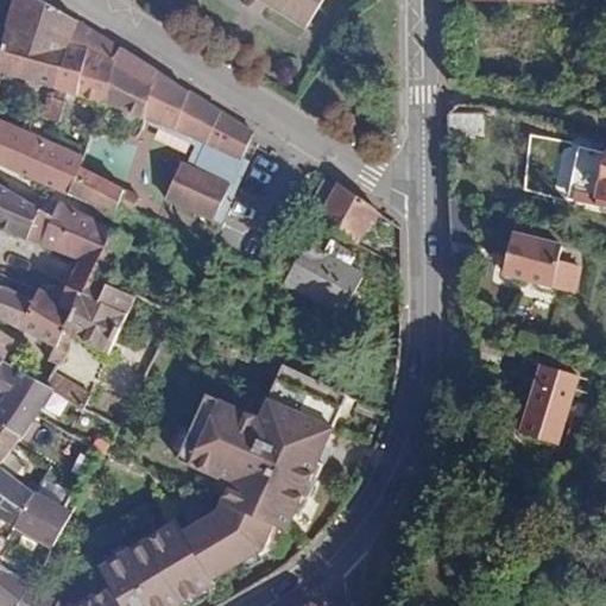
[(56,88),(80,20),(45,0),(14,0),(7,23),(6,23),(0,48),(0,69),(56,88)]
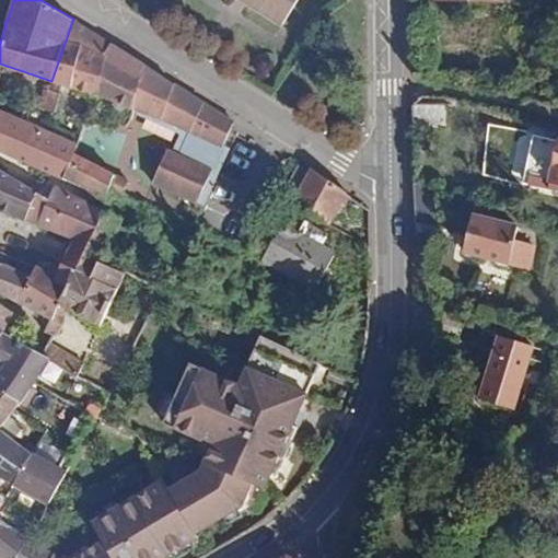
[(250,0),(285,22),(298,0),(250,0)]
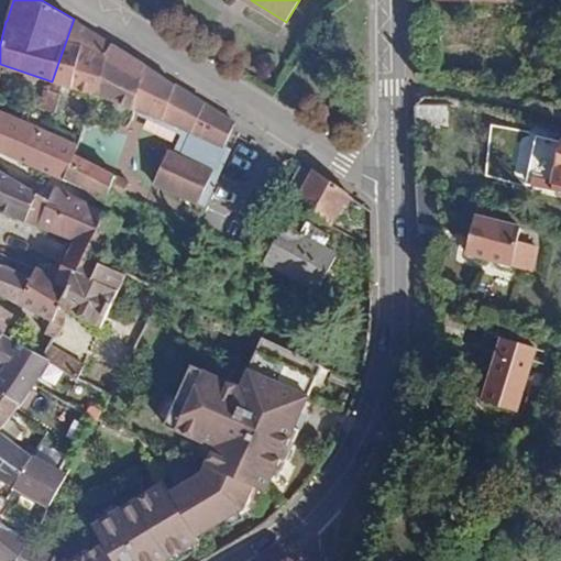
[(113,44),(74,19),(52,81),(64,85),(96,95),(113,44)]
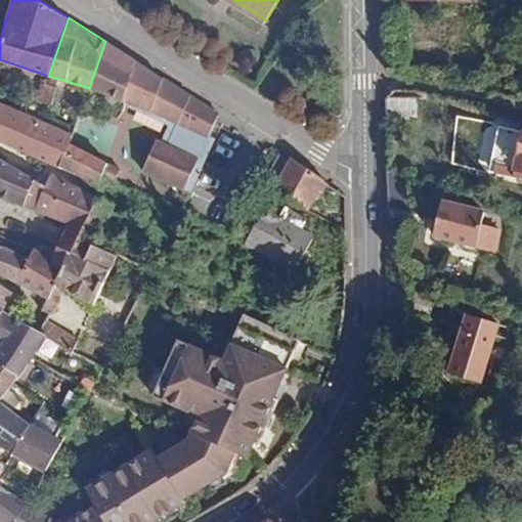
[(218,114),(105,41),(89,88),(148,112),(177,125),(167,147),(157,142),(143,173),(192,193),(203,170),(197,168),(218,114)]
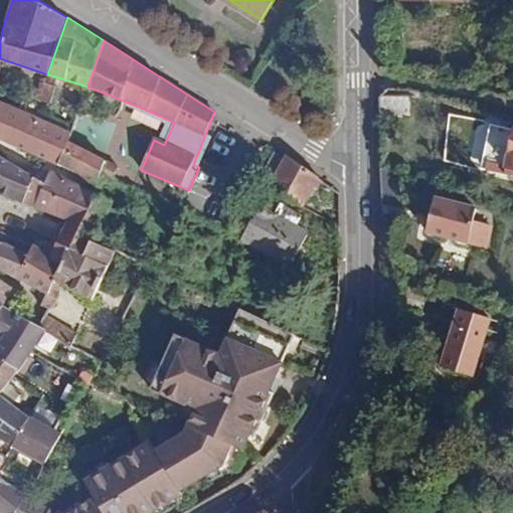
[(58,77),(47,74),(45,84),(55,89),(58,77)]
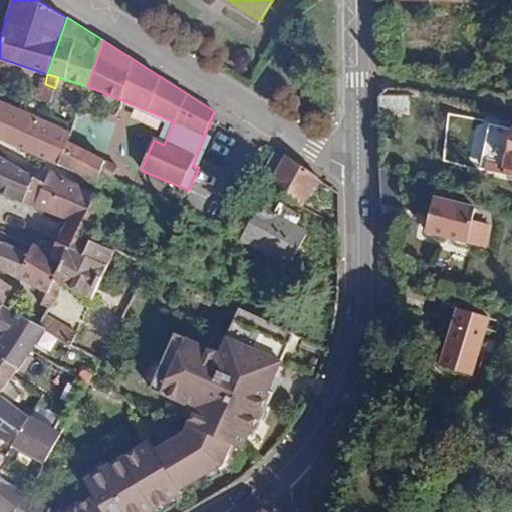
[(55,88),(45,84),(43,83),(40,90),(38,97),(42,98),(51,102),(55,88)]
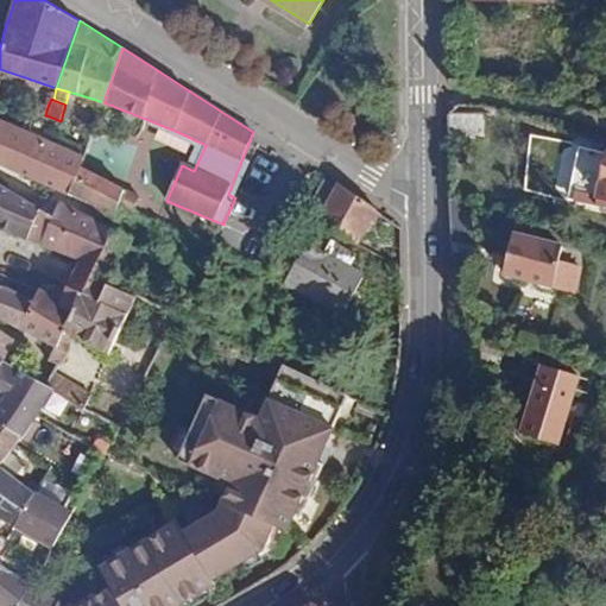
[(446,113),(447,139),(485,137),(484,111),(446,113)]
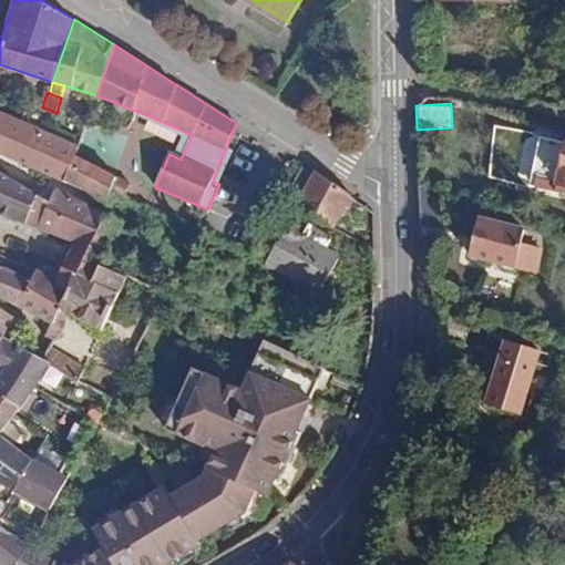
[(78,147),(0,111),(0,151),(65,182),(74,156),(78,147)]
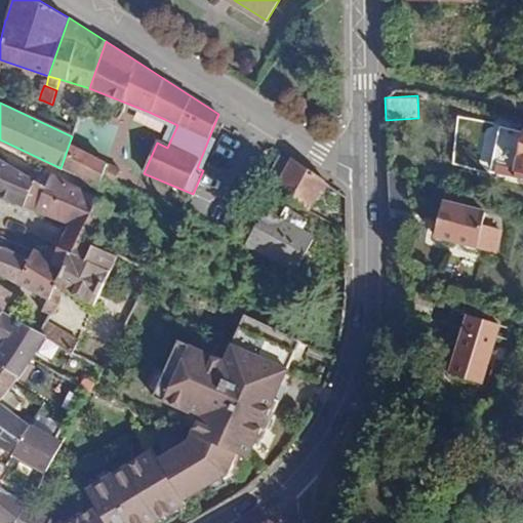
[(510,168),(522,170),(522,132),(520,131),(510,168)]
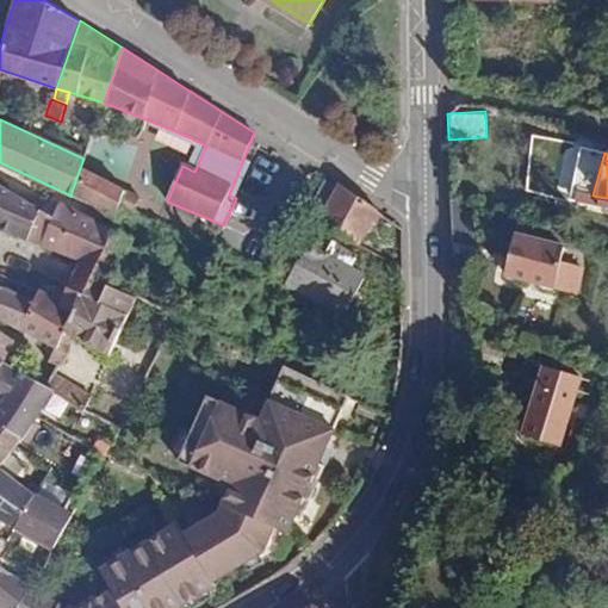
[(144,199),(80,168),(70,196),(104,211),(115,217),(117,210),(136,217),(144,199)]
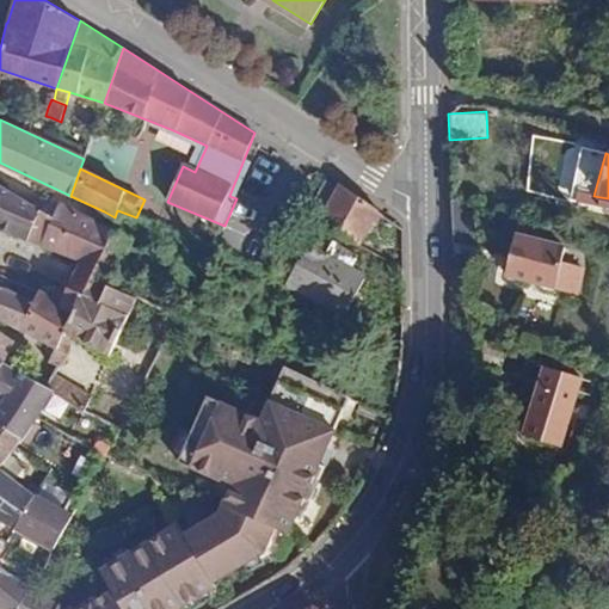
[(376,210),(340,188),(338,191),(326,183),(314,207),(327,213),(320,228),(360,247),(376,210)]
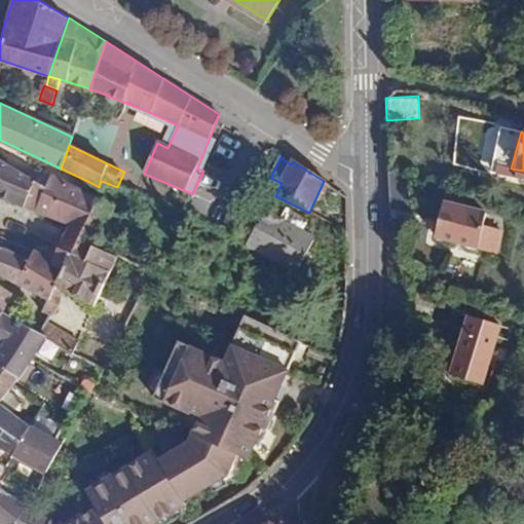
[(45,186),(0,159),(0,195),(34,210),(45,186)]
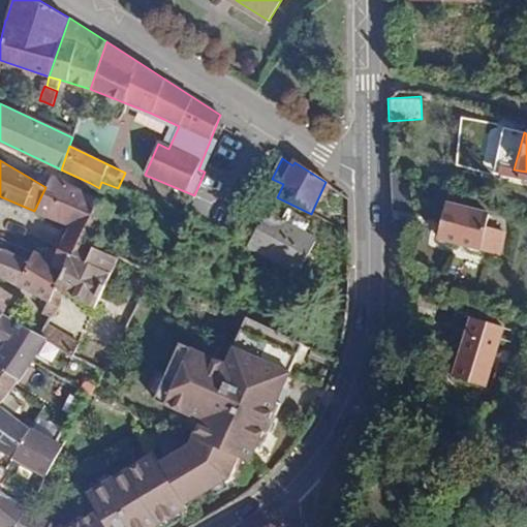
[(52,176),(45,187),(34,211),(37,212),(70,224),(85,193),(52,176)]
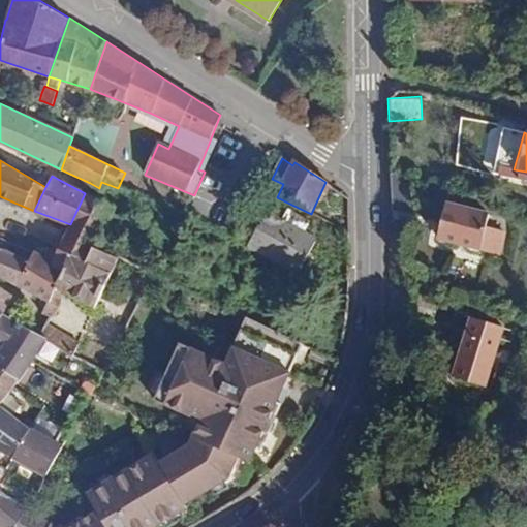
[(268,184),(261,181),(258,188),(264,190),(268,184)]
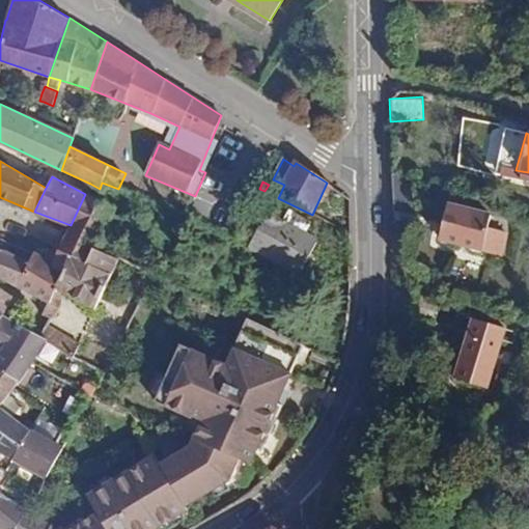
[(435,240),(494,255),(498,235),(482,231),(485,218),(466,213),(470,198),(446,191),(435,240)]
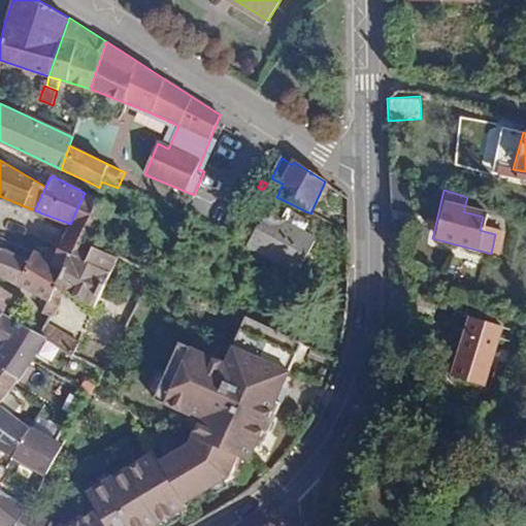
[(109,206),(85,193),(70,224),(61,243),(87,254),(91,247),(109,206)]
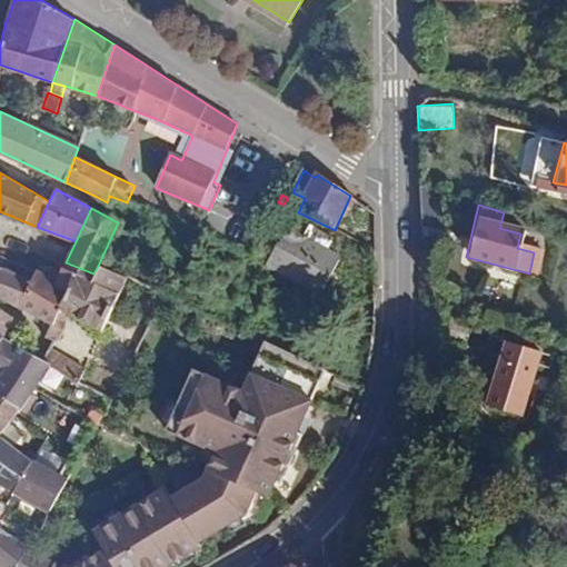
[(268,235),(254,259),(327,298),(348,261),(291,229),(285,244),(268,235)]
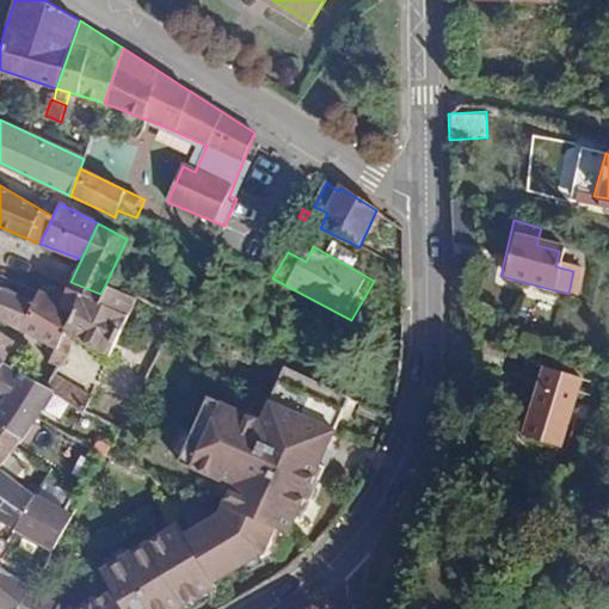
[(137,299),(105,285),(100,294),(71,282),(61,302),(77,311),(66,332),(111,356),(137,299)]
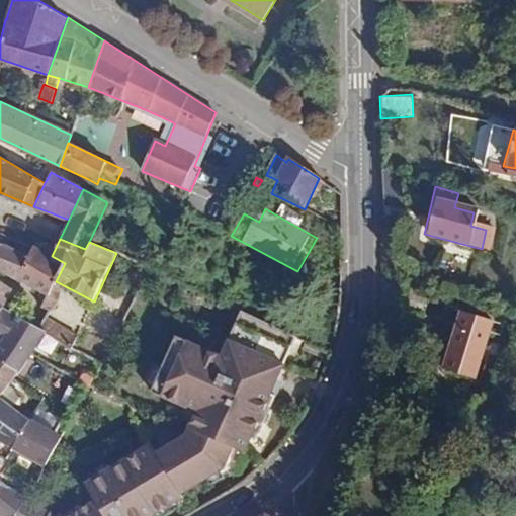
[(0,268),(15,277),(30,244),(25,241),(20,251),(0,244),(0,268)]
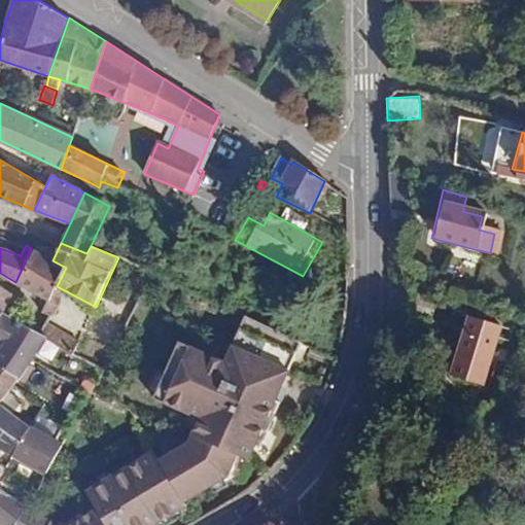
[(48,302),(57,286),(66,268),(53,260),(31,248),(15,282),(48,302)]
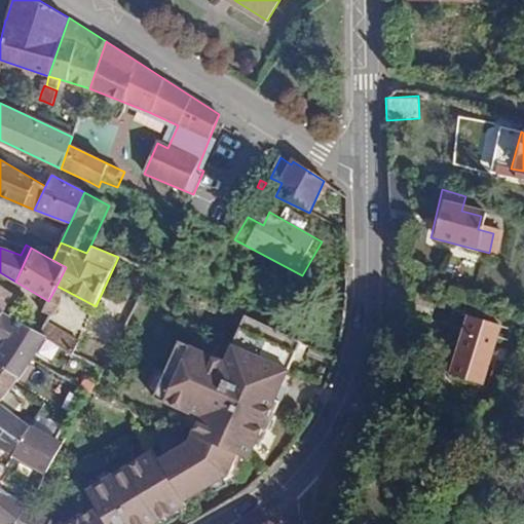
[(0,311),(8,315),(12,306),(6,302),(15,282),(0,272),(0,311)]
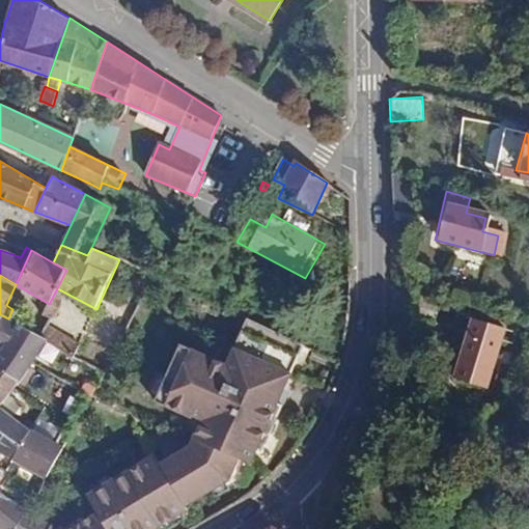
[(60,302),(57,288),(49,304),(45,312),(50,315),(52,316),(60,302)]
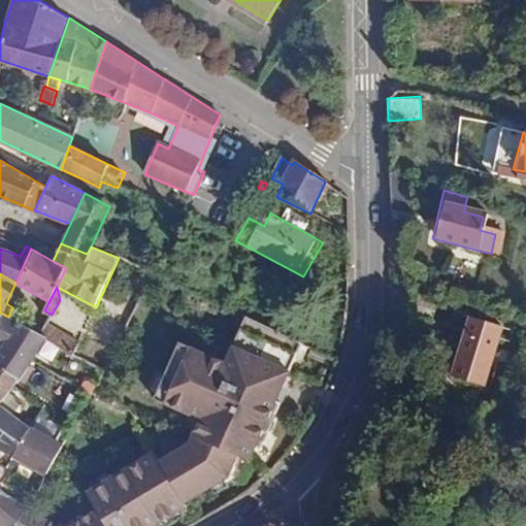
[(0,344),(0,366),(21,380),(33,360),(46,337),(39,334),(8,317),(0,313),(0,344)]
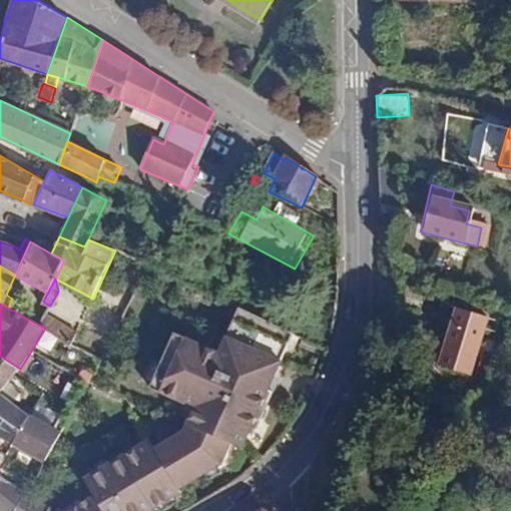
[(52,510),(50,506),(47,510),(145,510),(179,490),(177,486),(219,459),(228,438),(239,443),(246,429),(250,431),(271,387),(266,385),(291,330),(235,305),(215,349),(170,330),(147,384),(191,404),(181,427),(151,445),(145,436),(82,476),(93,493),(63,510),(52,510)]
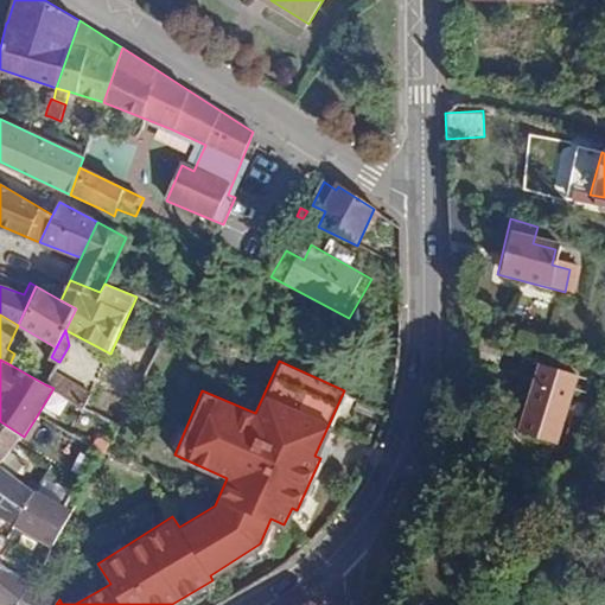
[(53,388),(87,407),(94,393),(52,370),(45,384),(53,388)]
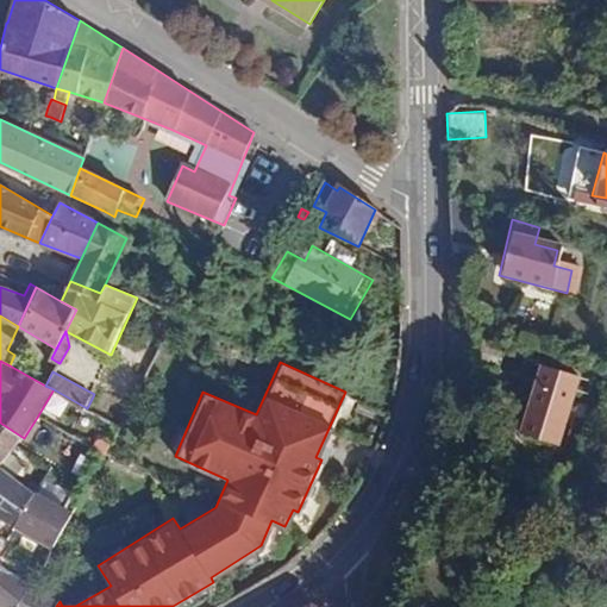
[(527,435),(563,448),(581,390),(545,379),(527,435)]
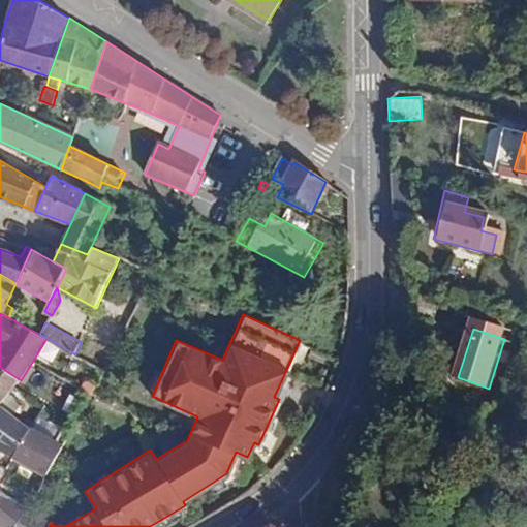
[(0,408),(16,388),(21,380),(0,367),(0,408)]
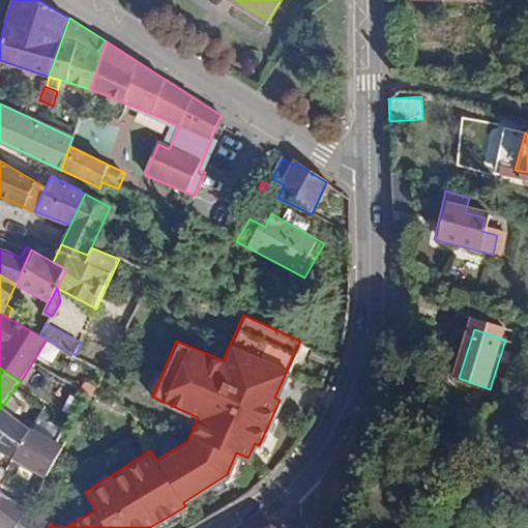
[(0,447),(15,457),(28,434),(31,430),(0,411),(0,447)]
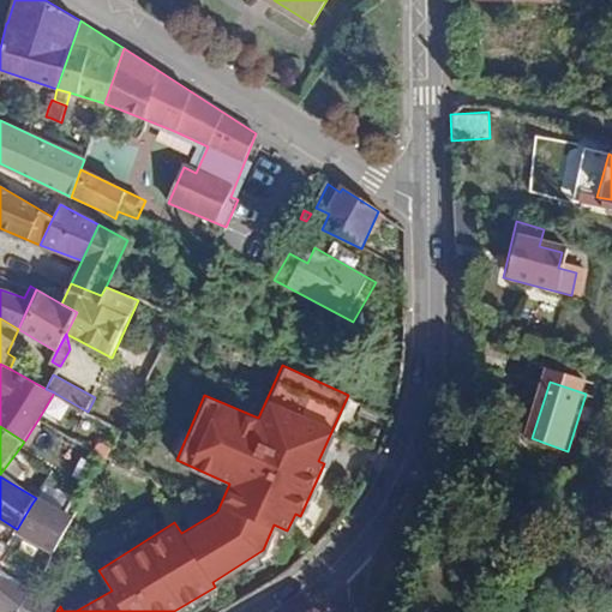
[(17,529),(57,552),(71,526),(33,503),(17,529)]
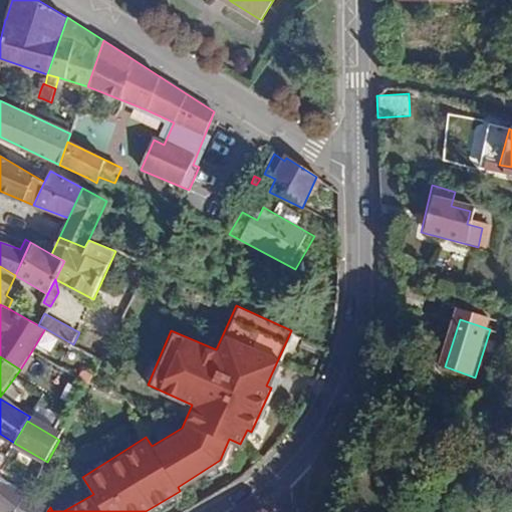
[(0,476),(12,485),(19,472),(13,468),(17,460),(0,450),(0,476)]
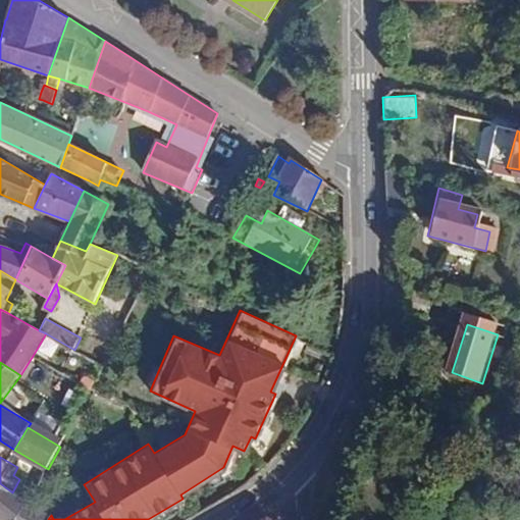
[(0,515),(6,519),(48,519),(51,515),(29,503),(12,492),(0,483),(0,515)]
